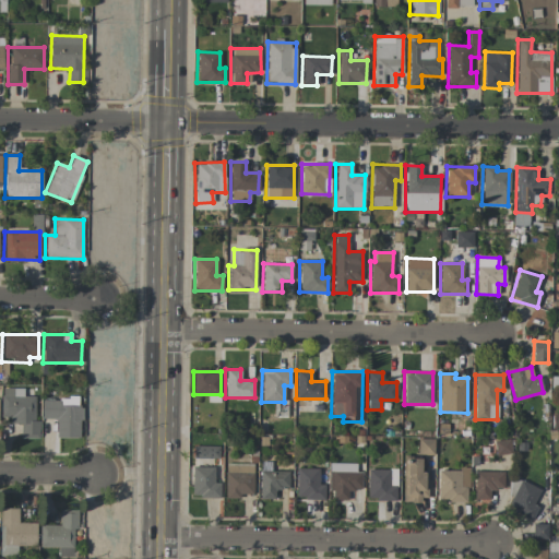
[(23,389),(1,389),(1,421),(21,421),(21,438),(38,439),(38,421),(34,421),(35,396),(23,396),(23,389)]
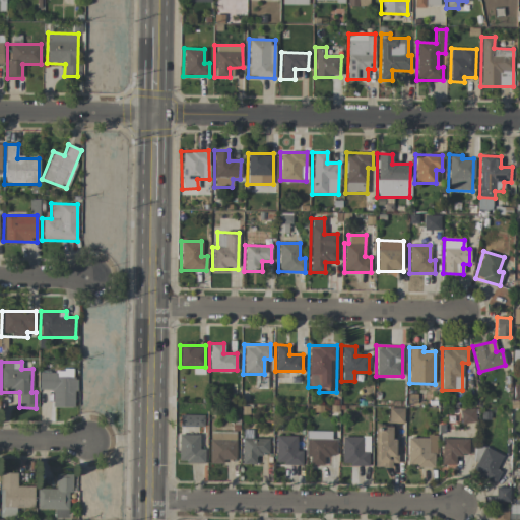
[(39,390),(52,390),(52,407),(74,407),(74,371),(39,371),(39,390)]
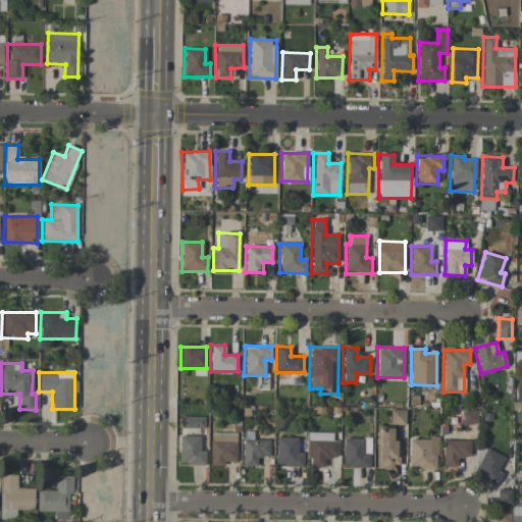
[(390,424),(404,424),(405,410),(390,410),(390,424)]
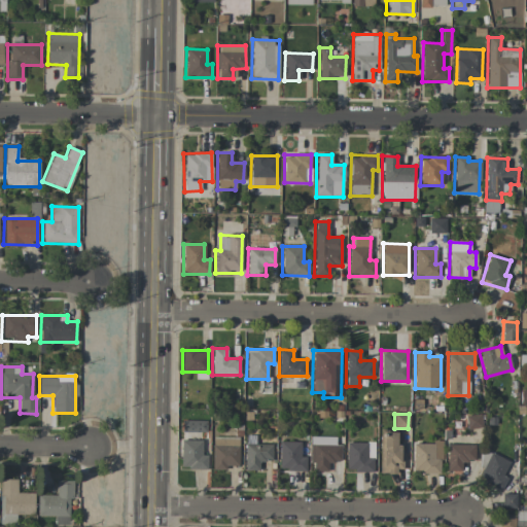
[(403,446),(396,445),(396,432),(380,432),(380,472),(402,472),(403,446)]
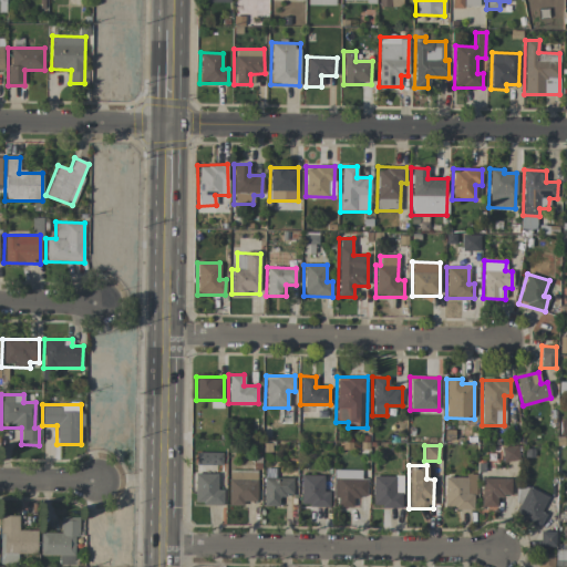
[(364,471),(334,470),(334,507),(352,507),(352,497),(364,497),(364,471)]
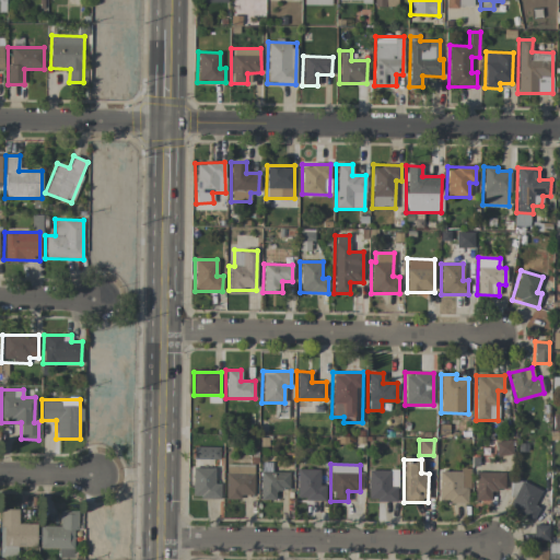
[(254,465),(225,465),(225,499),(241,500),(241,496),(253,496),(254,465)]
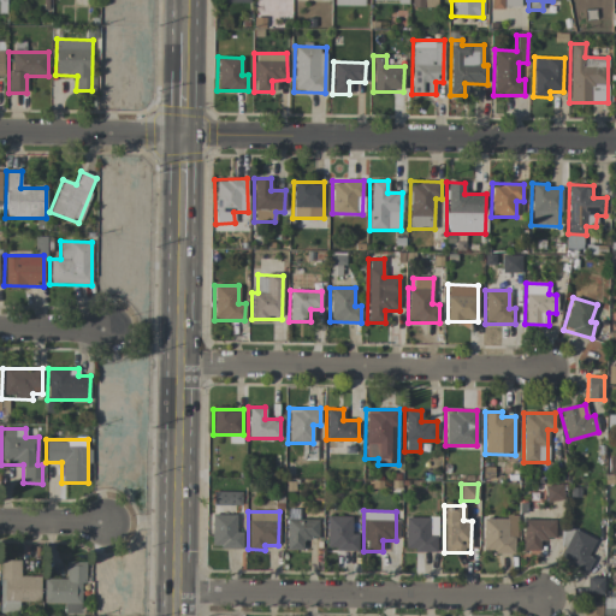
[(242,549),(242,532),(236,532),(236,515),(211,514),(211,549),(242,549)]
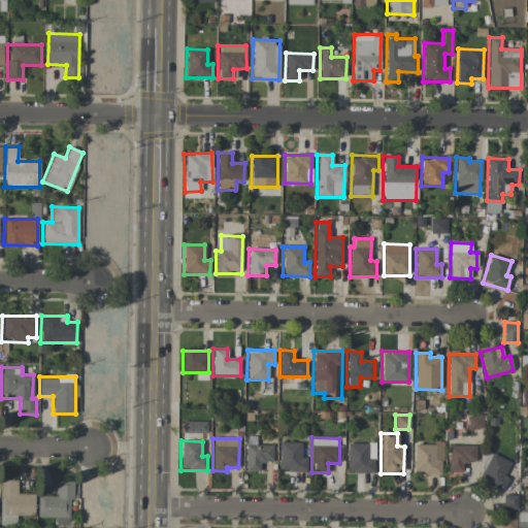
[(301,442),(279,442),(279,471),(305,471),(306,458),(301,457),(301,442)]
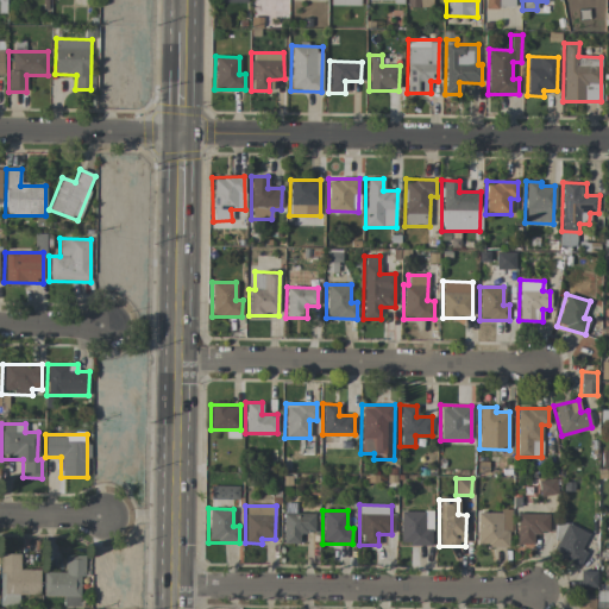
[(432,546),(432,512),(400,510),(400,545),(432,546)]
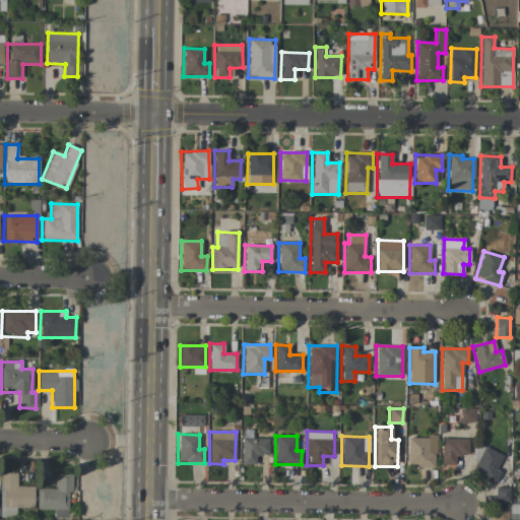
[(407,436),(407,466),(435,467),(436,437),(407,436)]
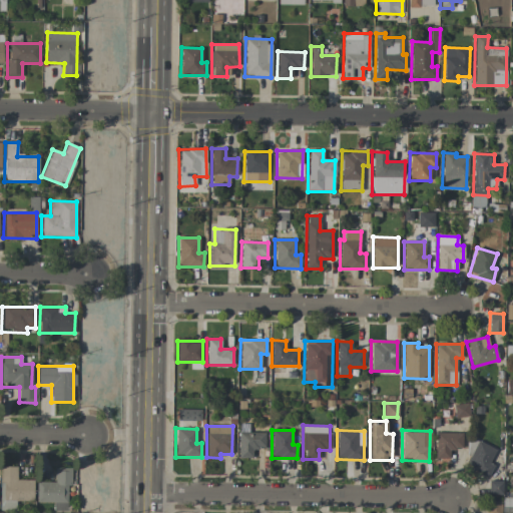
[(265,433),(238,432),(237,457),(251,457),(251,448),(265,448),(265,433)]
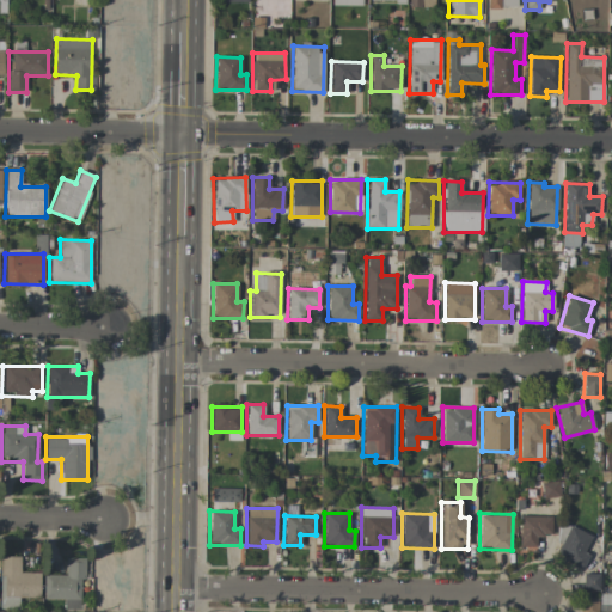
[(519,546),(536,546),(537,536),(551,537),(551,516),(520,515),(519,546)]
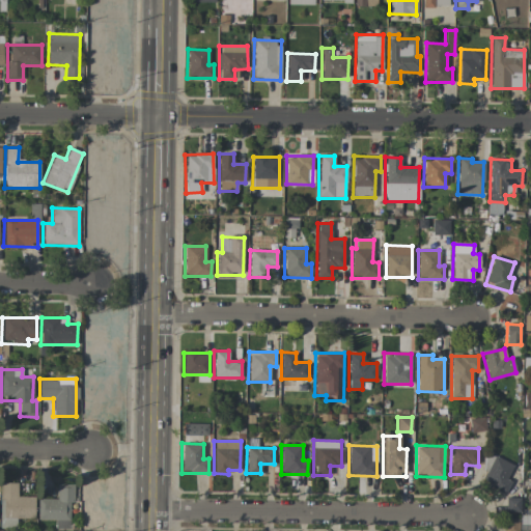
[(479,483),(506,493),(510,481),(506,479),(512,464),(490,455),(479,483)]
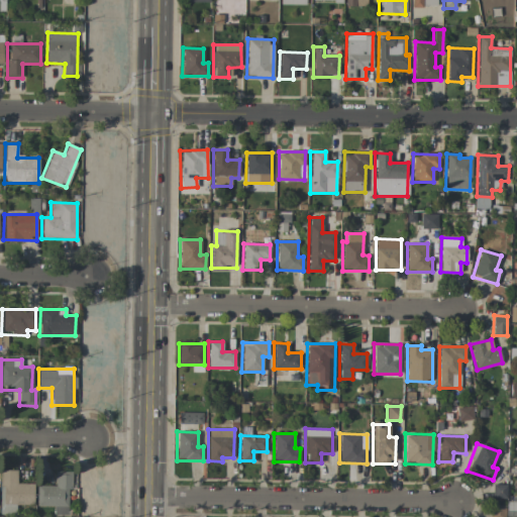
[(33,484),(17,484),(17,471),(0,471),(0,493),(0,504),(33,505),(33,484)]
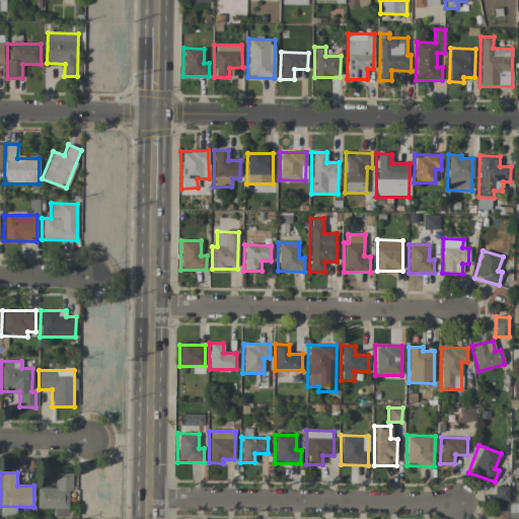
[(72,473),(55,473),(55,488),(36,488),(36,508),(53,509),(53,517),(68,517),(68,490),(72,490),(72,473)]
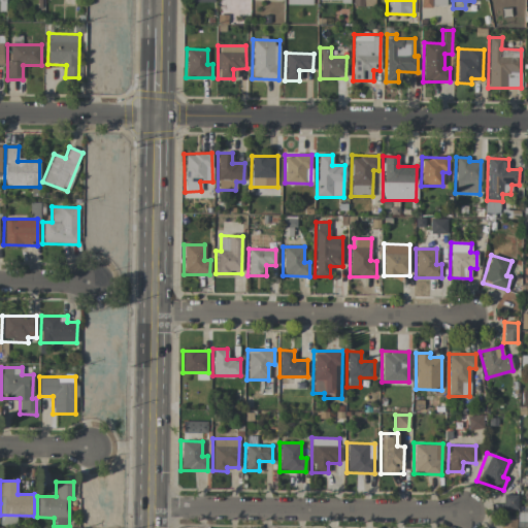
[(527,527),(527,513),(518,513),(517,527),(527,527)]
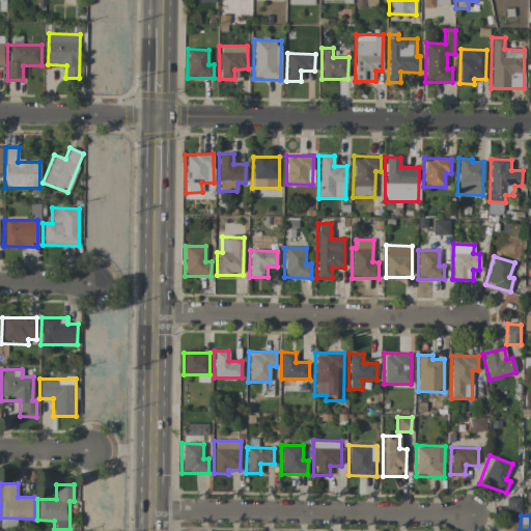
[(17,519),(0,518),(0,527),(16,528),(17,519)]
